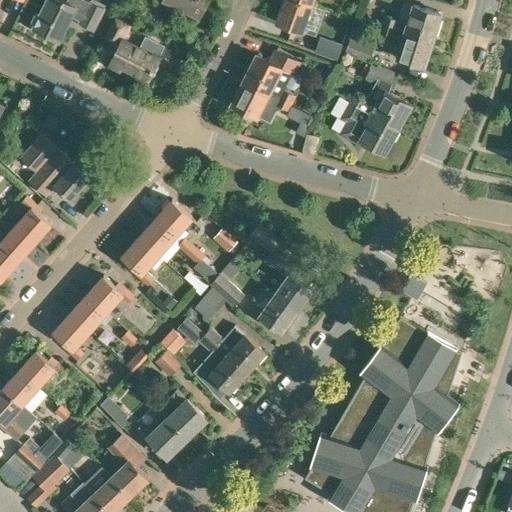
[(87,0),(46,0),(33,27),(59,39),(71,14),(81,19),(79,22),(93,29),(104,8),(87,0)]
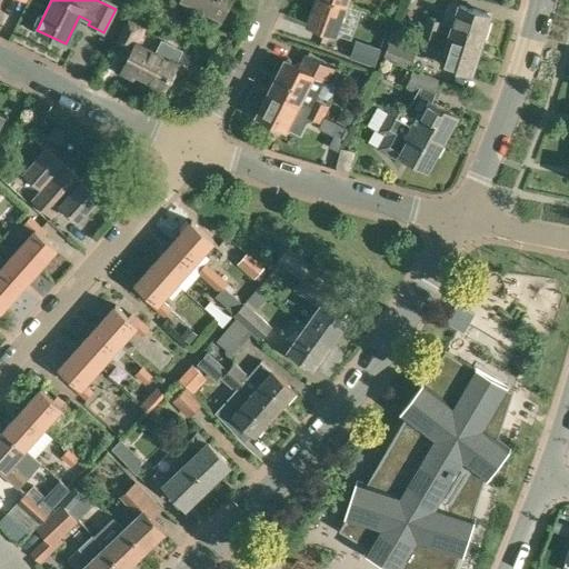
[(180,0),(222,20),(232,0),(180,0)]
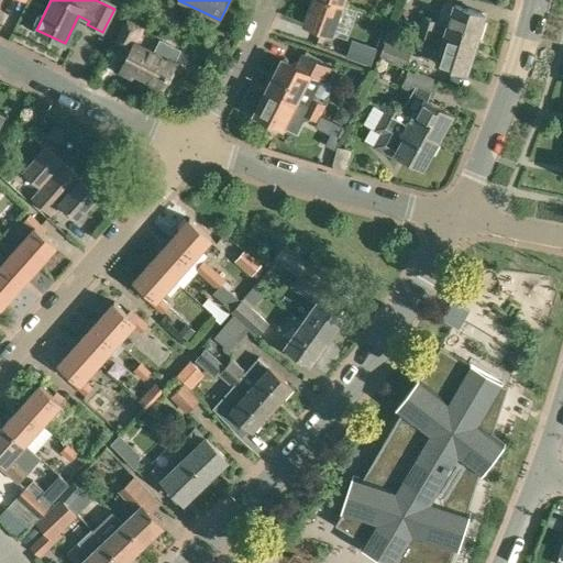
[(342,3),(332,0),(311,0),(304,23),(332,34),(338,18),(342,20),(343,18),(353,21),(352,21),(367,26),(372,13),(356,9),(356,10),(342,6),(342,3)]
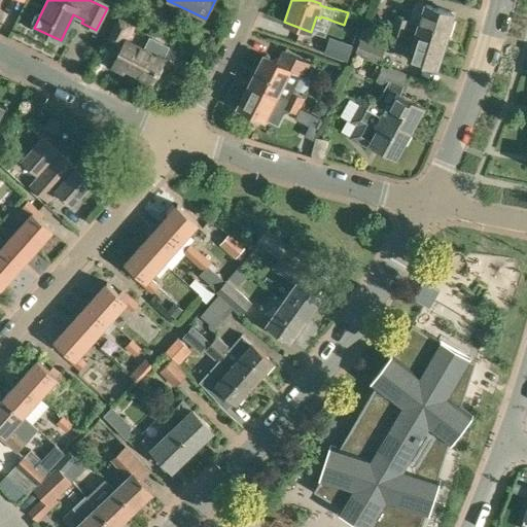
[(425,4),(417,32),(445,41),(453,13),(425,4)]
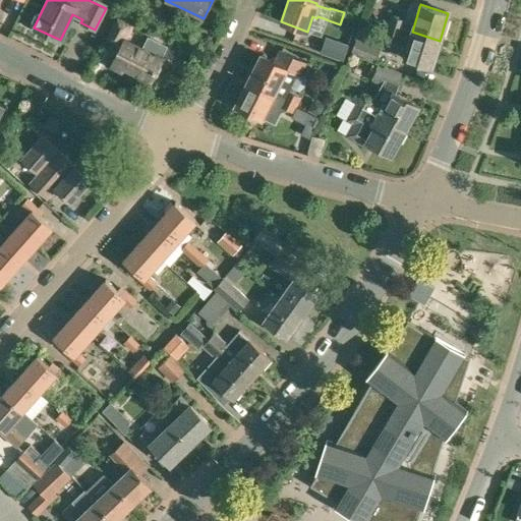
[(390,15),(388,23),(403,29),(406,20),(390,15)]
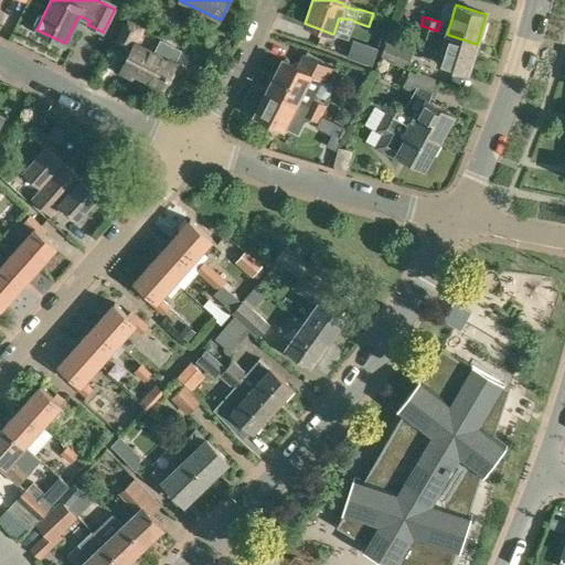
[(164,41),(158,54),(132,42),(140,25),(127,20),(116,43),(131,51),(121,72),(131,76),(134,72),(163,86),(174,63),(173,62),(180,49),(164,41)]
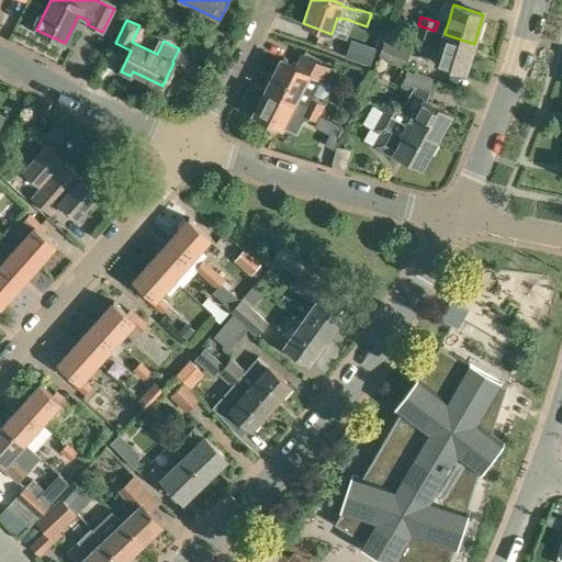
[(435,31),(418,25),(415,34),(431,40),(435,31)]
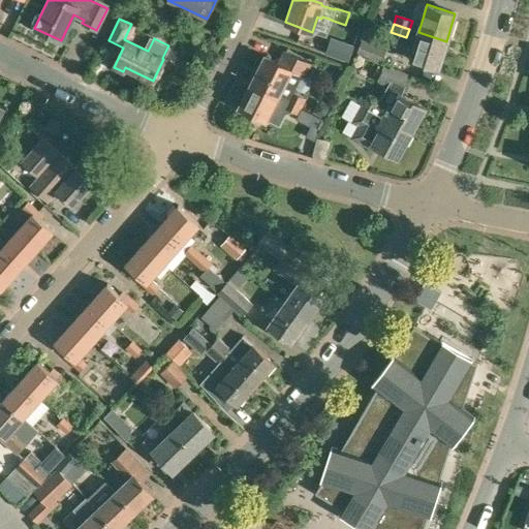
[(446,41),(418,32),(410,59),(437,68),(446,41)]
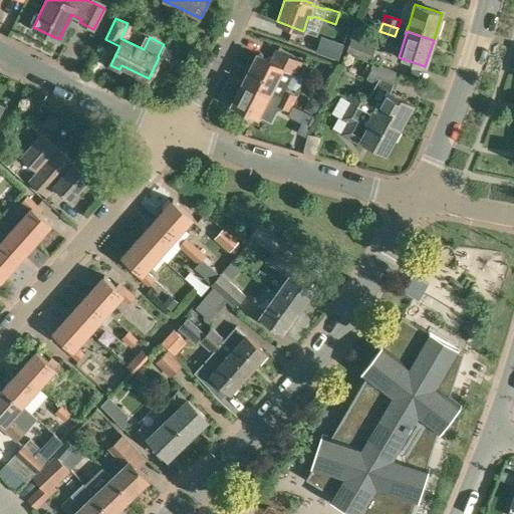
[(337,58),(342,44),(322,38),(317,52),(337,58)]
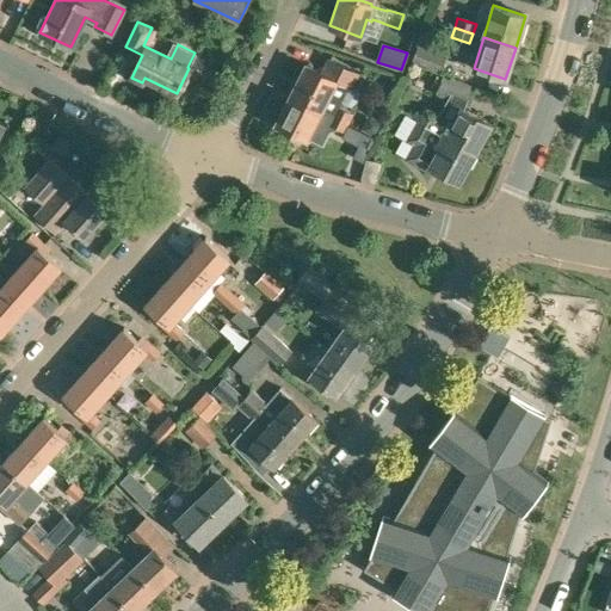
[(417,45),(412,61),(440,71),(445,55),(417,45)]
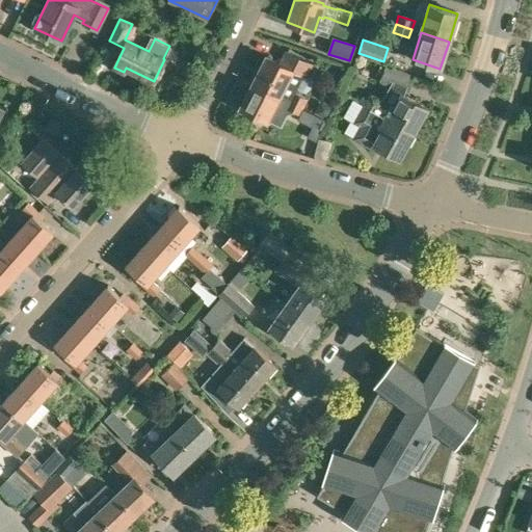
[(267,55),(254,83),(303,106),(308,99),(302,97),(304,95),(298,87),(287,80),(292,69),(306,76),(312,64),(286,51),(281,62),(267,55)]
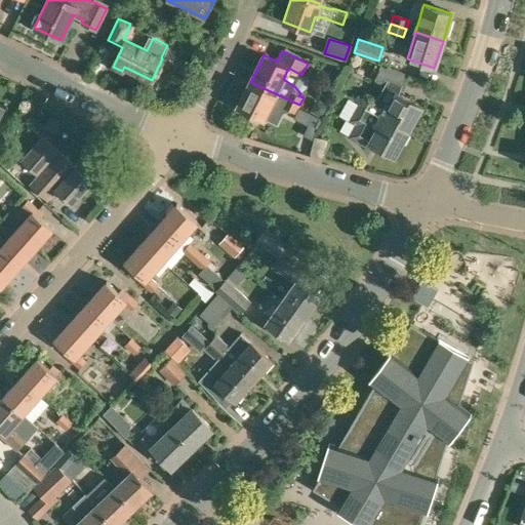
[(403,91),(408,78),(385,69),(379,82),(403,91)]
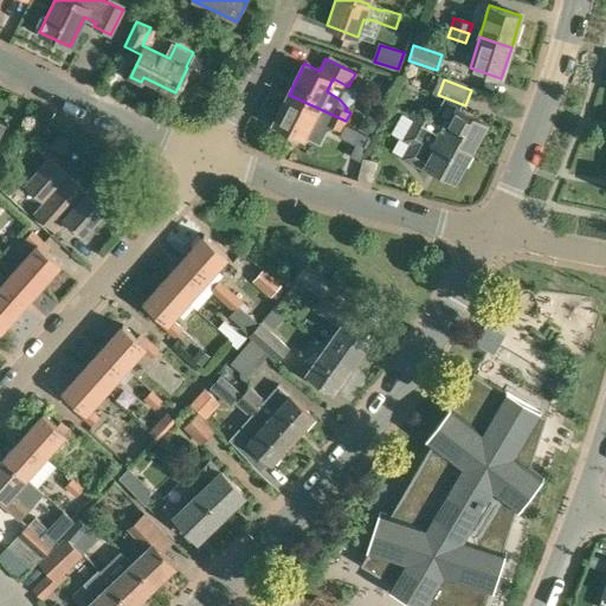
[(346,121),(289,95),(275,122),(303,137),(313,120),(326,127),(327,123),(341,131),(346,123),(346,121)]
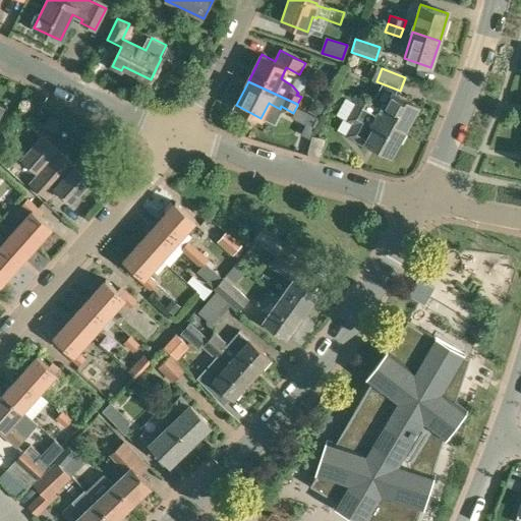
[(362,93),(355,105),(404,131),(418,105),(394,92),(388,103),(377,96),(374,100),(362,93)]
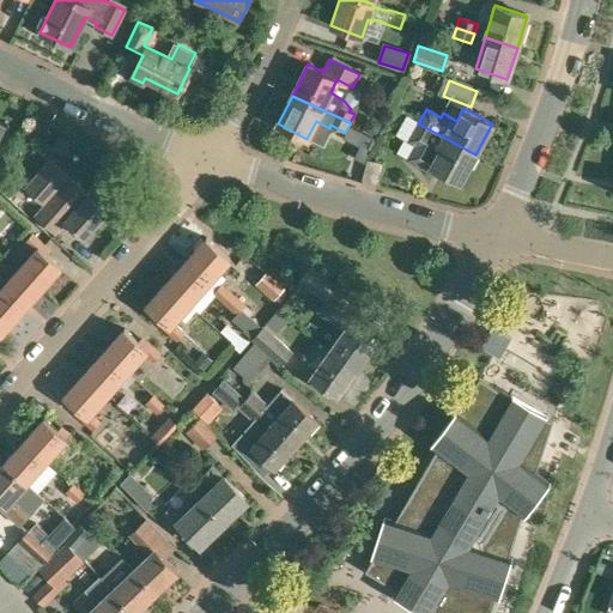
[(475,155),(418,123),(408,141),(416,145),(407,159),(429,171),(431,167),(460,182),(475,155)]
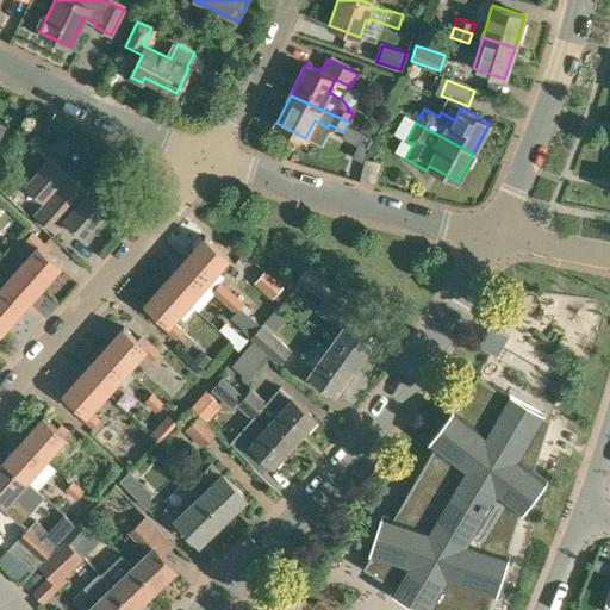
[(362,161),(374,138),(363,132),(352,156),(362,161)]
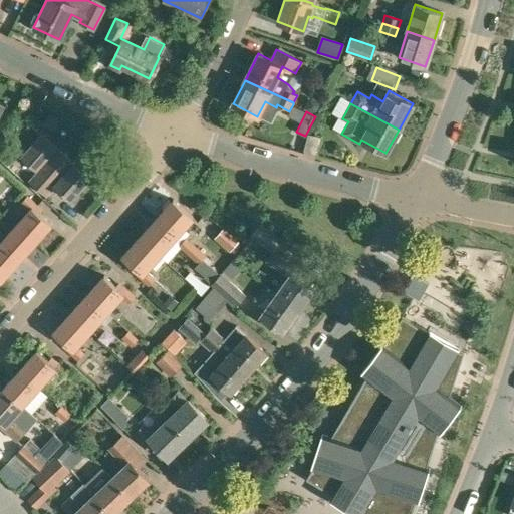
[(33,182),(32,182),(29,185),(43,198),(55,186),(70,200),(90,178),(42,135),(22,157),(40,173),(33,182)]
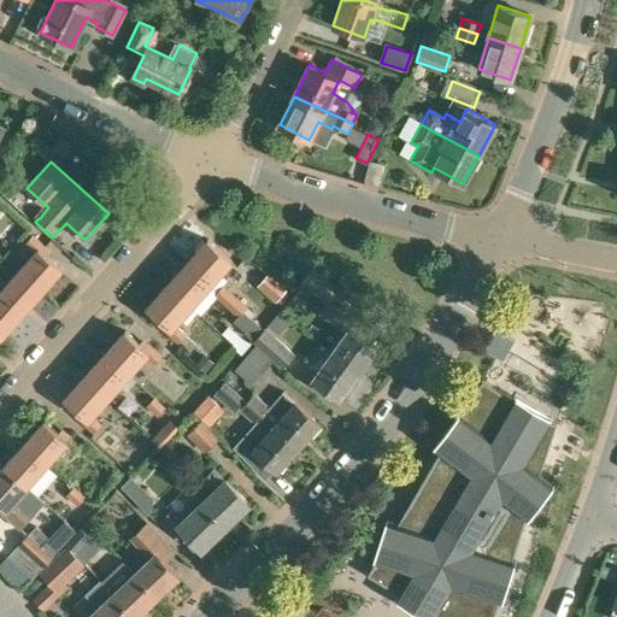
[(34,252),(18,270),(42,291),(63,268),(43,251),(45,248),(31,236),(24,245),(34,252)]
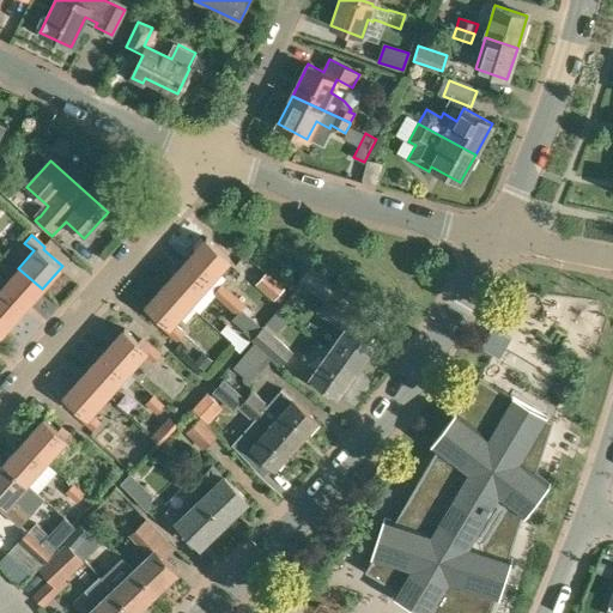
[(207,237),(187,260),(210,280),(230,258),(207,237)]
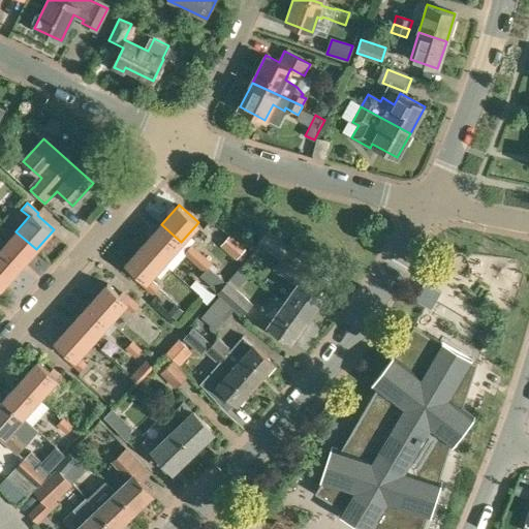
[(161,224),(144,244),(163,261),(181,242),(161,224)]
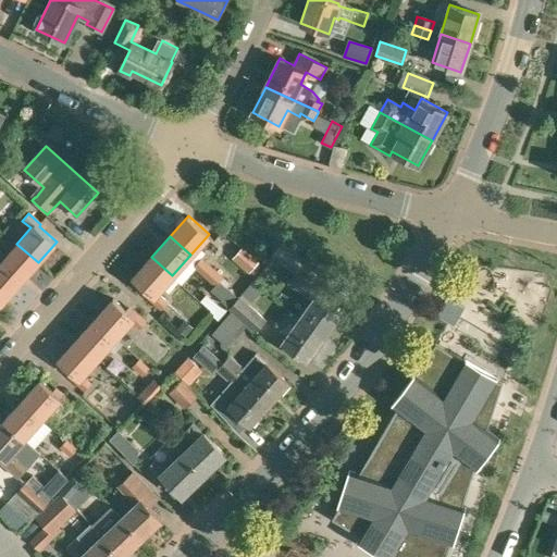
[(295,273),(305,261),(280,243),(272,256),(295,273)]
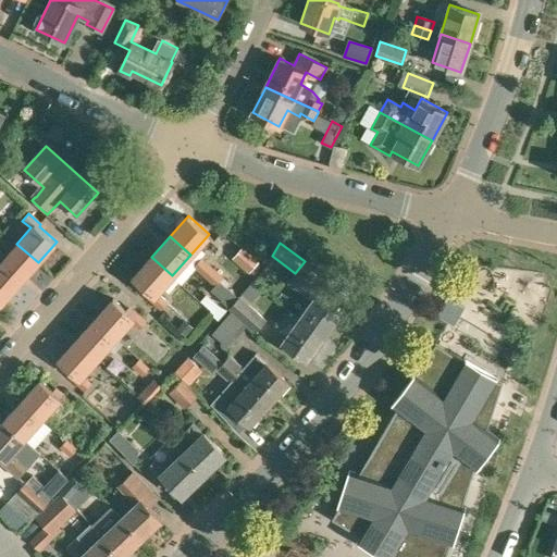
[(0,267),(20,284),(38,262),(16,244),(7,255),(0,248),(0,267)]
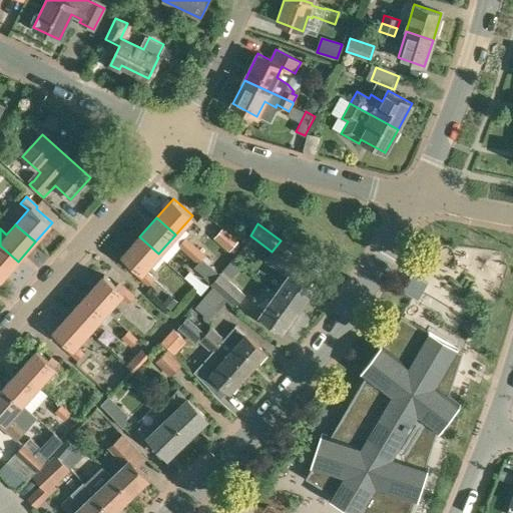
[(222,226),(213,237),(229,250),(238,239),(222,226)]
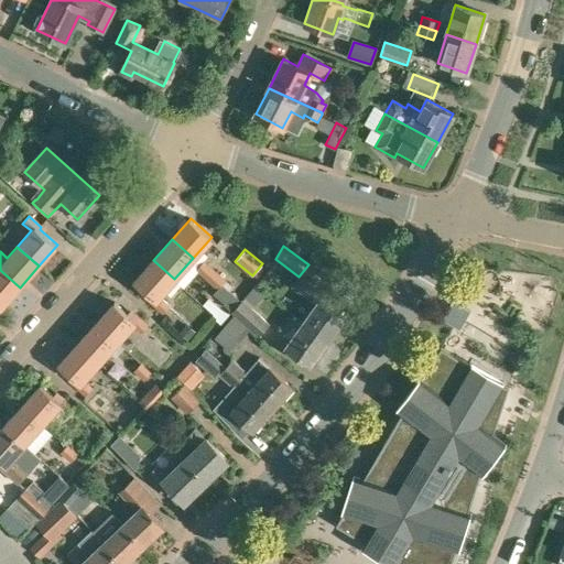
[(174,279),(153,260),(134,281),(152,296),(149,301),(161,312),(167,304),(159,296),(174,279)]
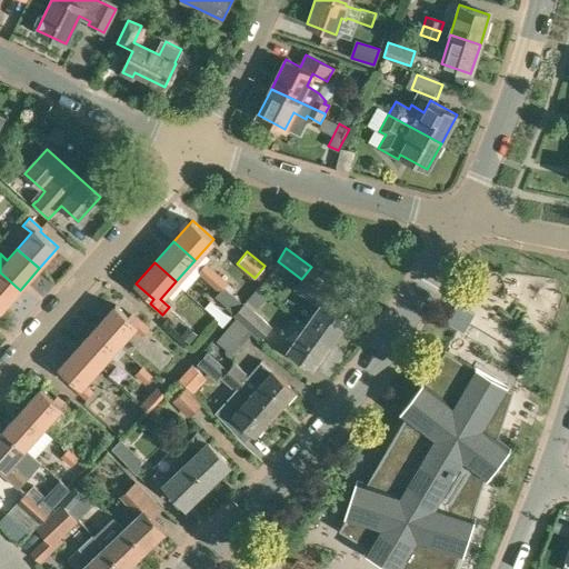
[(207,262),(202,267),(203,268),(231,292),(236,288),(228,281),(227,282),(207,262)]
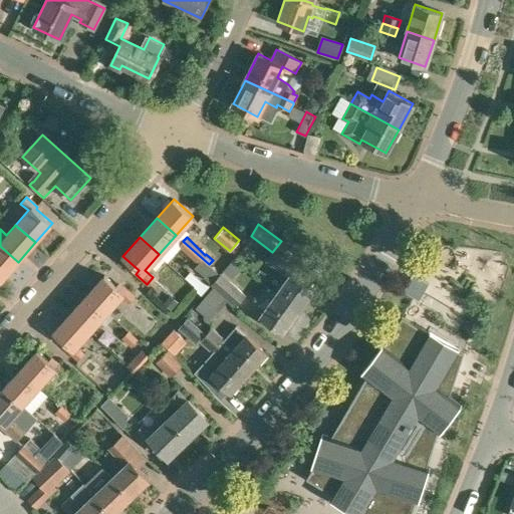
[(211,283),(220,273),(209,264),(184,242),(180,247),(198,263),(197,264),(194,267),(205,276),(204,277),(211,283)]
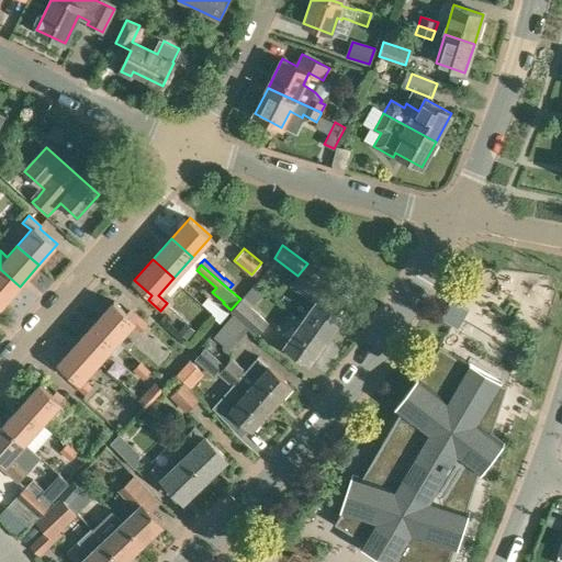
[(20,287),(0,269),(0,306),(0,307),(20,287)]
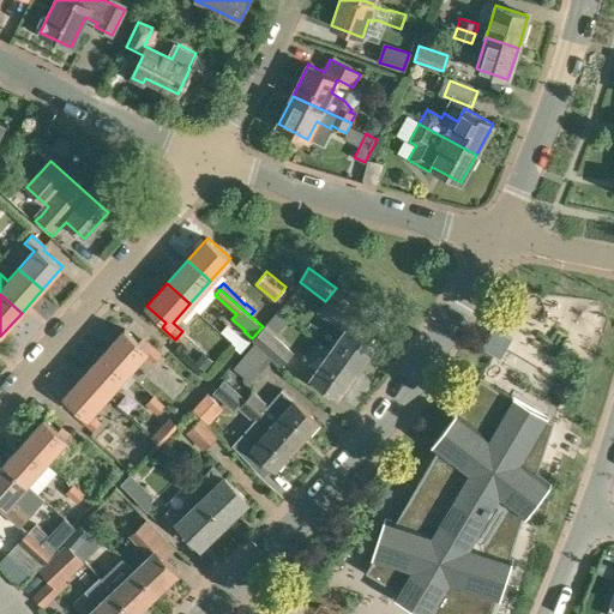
[(345,330),(331,350),(356,371),(378,342),(362,331),(365,329),(330,304),(323,313),(345,330)]
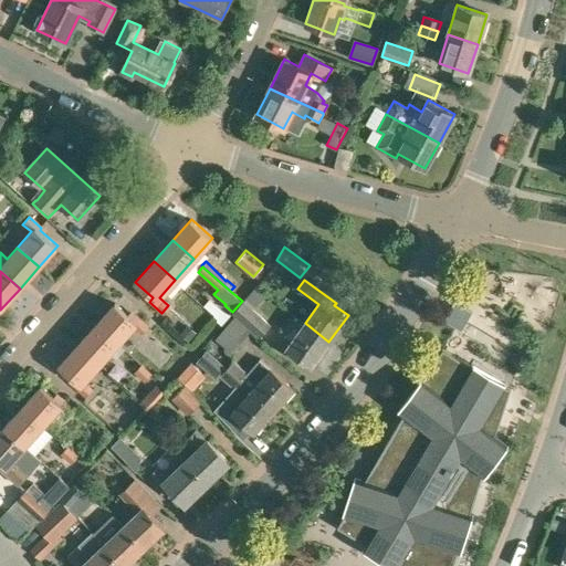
[(234,316),(248,328),(259,337),(270,325),(243,300),(242,301),(232,312),(231,313),(234,316)]
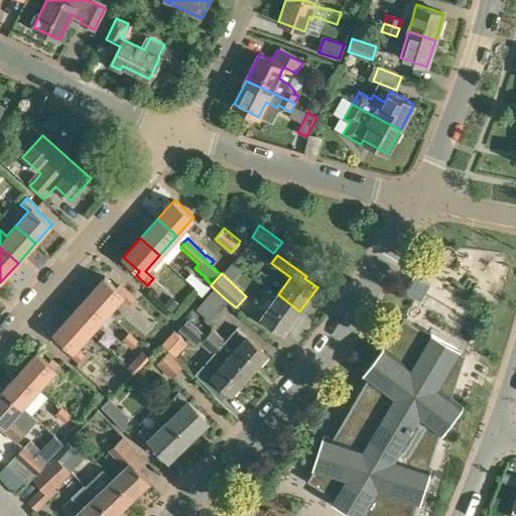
[(106,275),(89,295),(108,312),(121,296),(129,304),(135,297),(124,287),(121,290),(106,275)]
